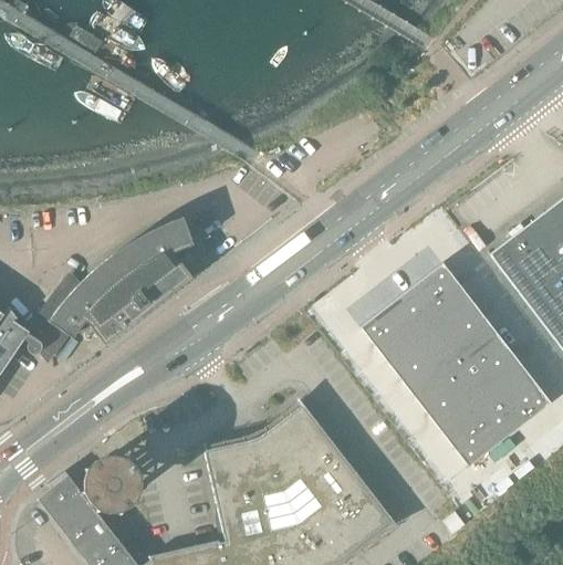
[(562,198),(490,254),(562,348),(562,198)]
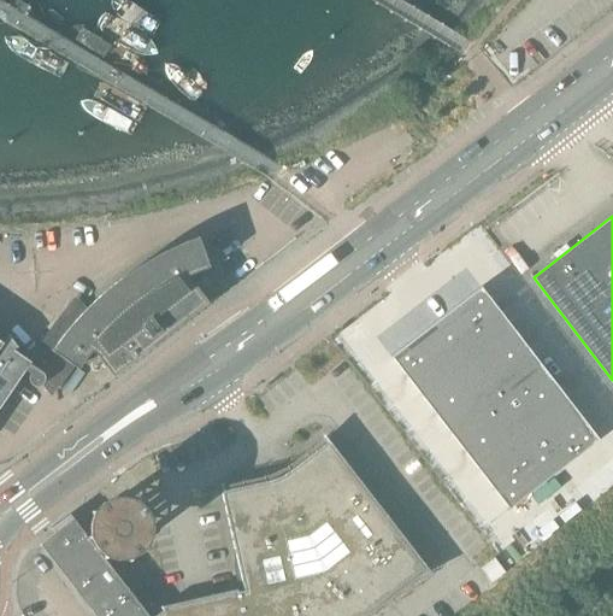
[(116,376),(211,303),(195,282),(194,283),(190,276),(212,268),(200,236),(189,241),(181,245),(171,248),(163,253),(154,258),(145,263),(136,269),(129,275),(121,281),(112,287),(105,293),(98,300),(90,308),(83,315),(76,322),(70,329),(63,338),(49,320),(48,321),(46,317),(35,332),(43,342),(31,361),(16,350),(18,347),(18,348),(21,347),(10,334),(9,335),(10,336),(5,342),(0,339),(0,410),(28,370),(33,374),(31,377),(31,380),(33,381),(33,382),(34,383),(35,385),(36,386),(39,386),(40,386),(42,386),(43,385),(45,385),(46,383),(56,389),(59,385),(62,387),(76,365),(81,369),(94,351),(100,356),(116,376)]
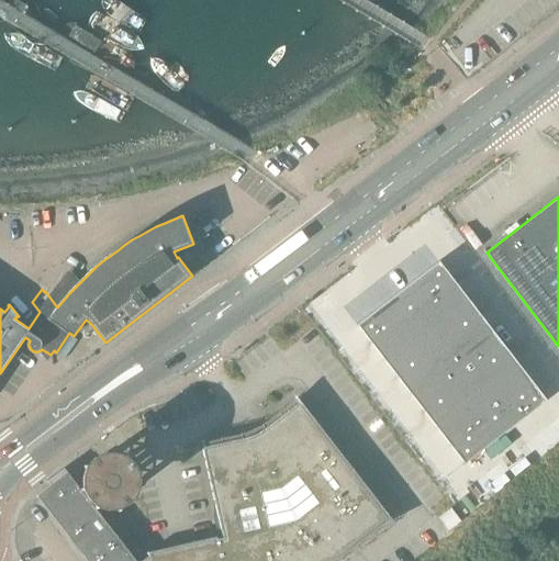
[(400,292),(413,311),(455,279),(440,261),(400,292)]
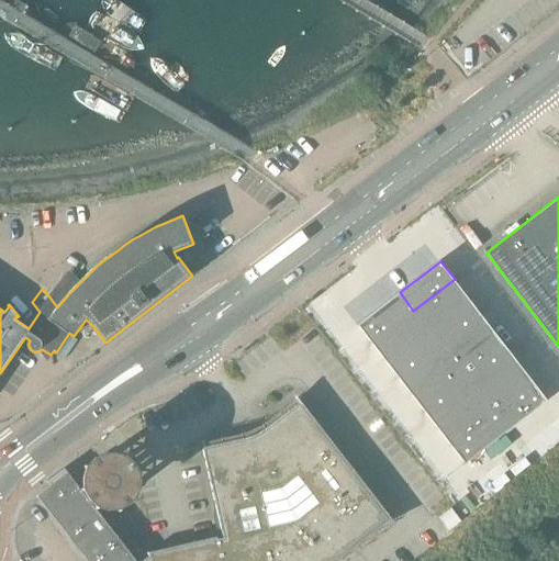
[(455,279),(413,311),(426,327),(468,296),(455,279)]
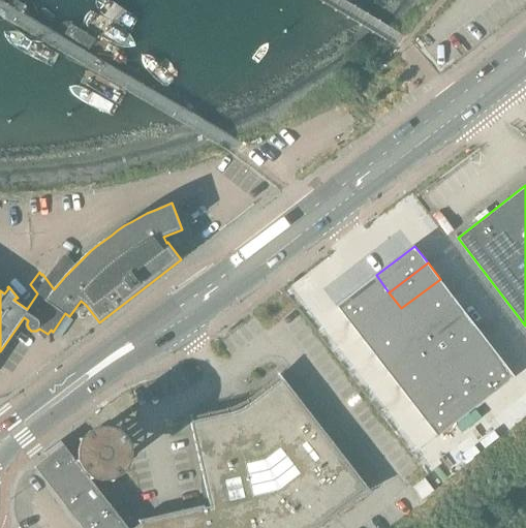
[(337,305),(350,321),(389,292),(376,275),(337,305)]
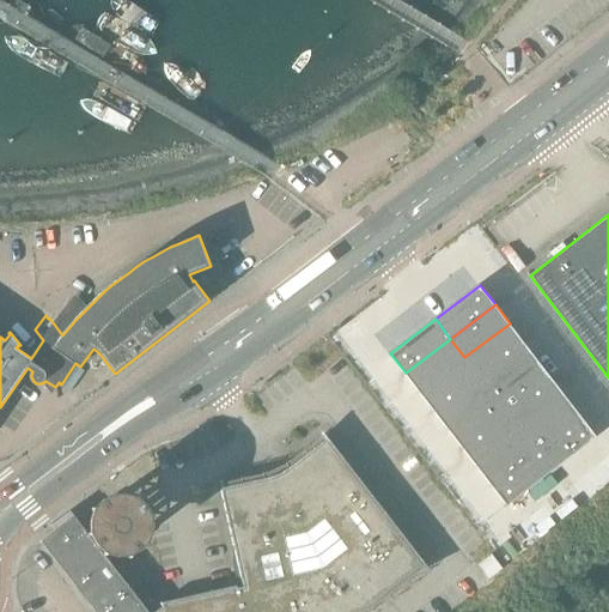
[(464,357),(480,376),(524,341),(510,323),(464,357)]
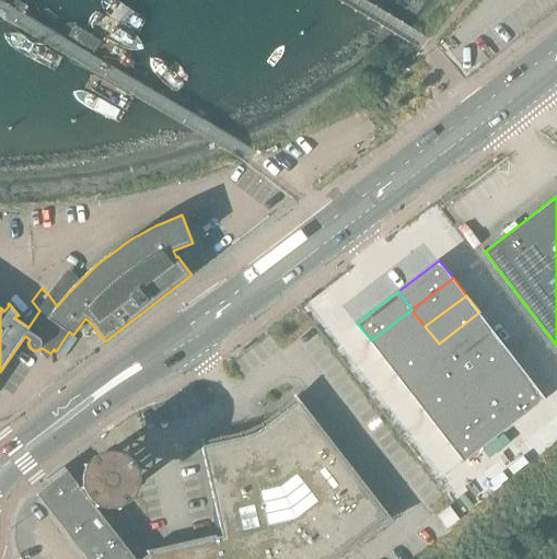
[(425,326),(412,310),(371,340),(384,358),(425,326)]
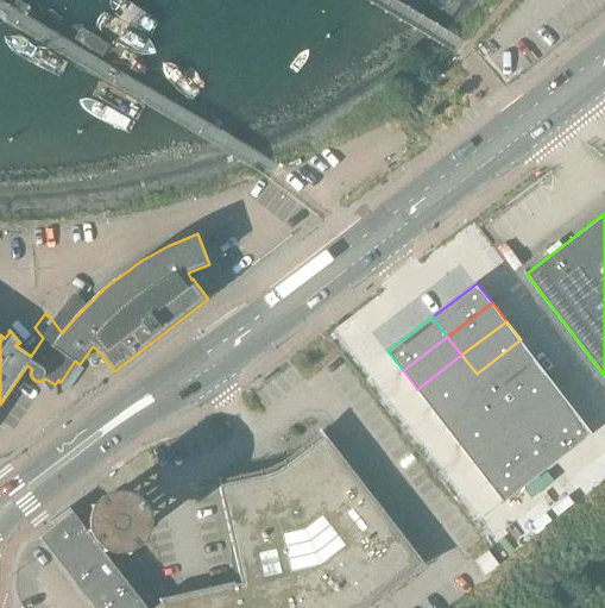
[(491,393),(535,358),(521,339),(477,374),(491,393)]
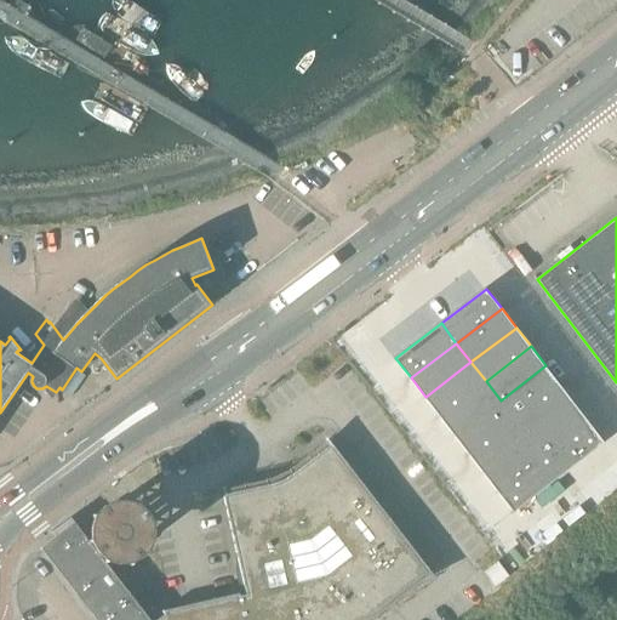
[(470,362),(426,397),(440,416),(486,381),(470,362)]
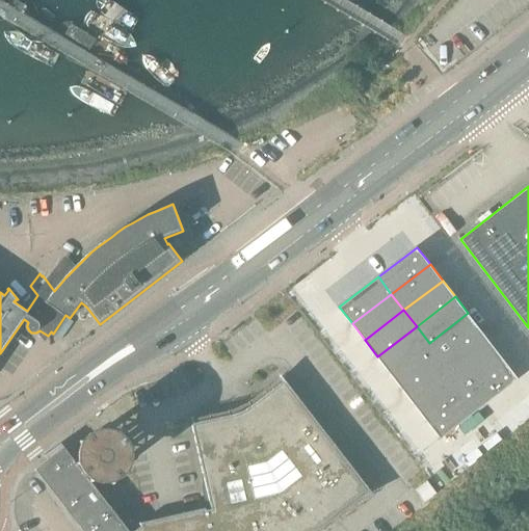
[(442,359),(480,329),(468,313),(429,343),(442,359)]
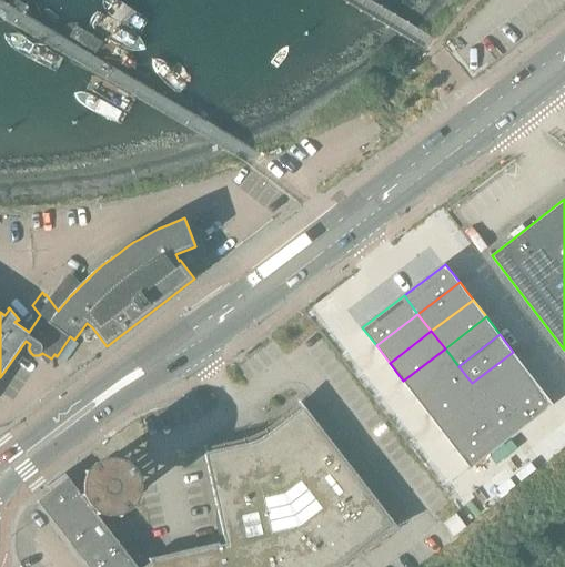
[(403,381),(417,397),(458,366),(445,348),(403,381)]
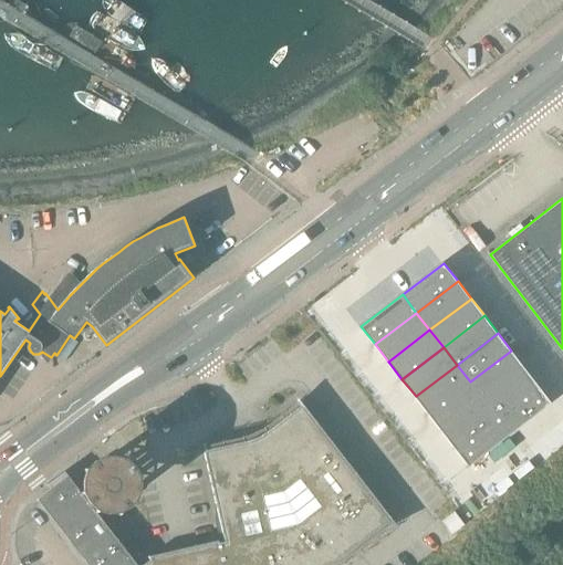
[(524,367),(511,351),(470,382),(483,399),(524,367)]
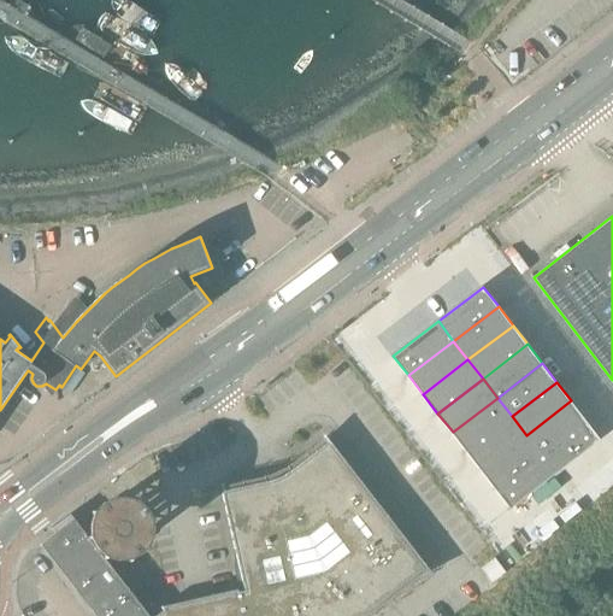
[(453,432),(467,451),(512,416),(497,398),(453,432)]
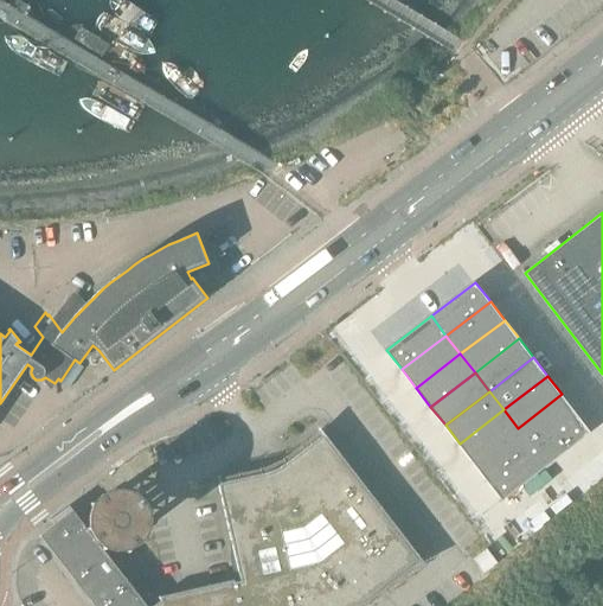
[(518,428),(532,447),(576,413),(562,394),(518,428)]
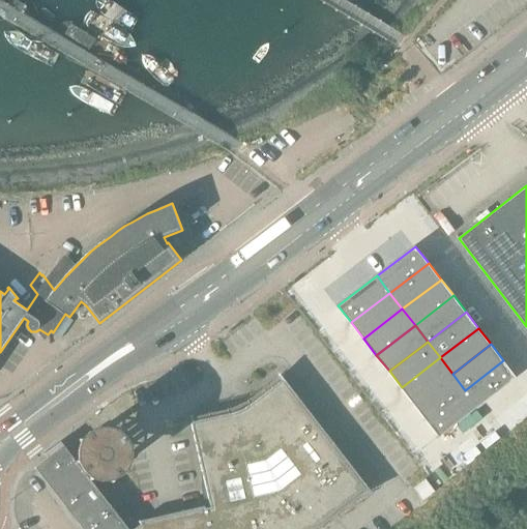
[(452,374),(440,357),(402,387),(414,404),(452,374)]
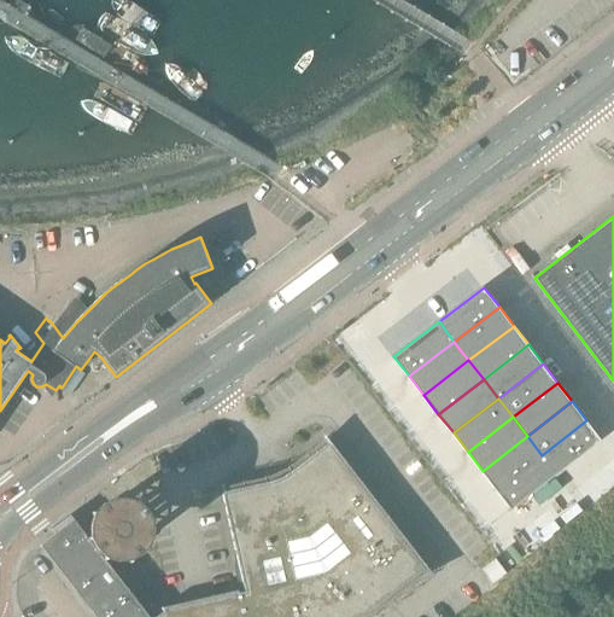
[(586,420),(542,455),(557,475),(602,440),(586,420)]
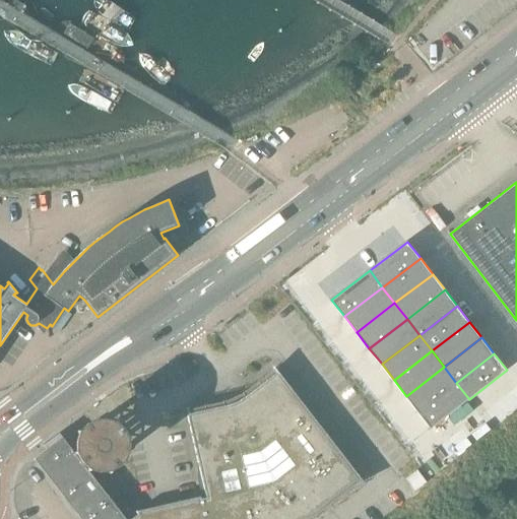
[(456,383),(444,367),(406,396),(418,411),(456,383)]
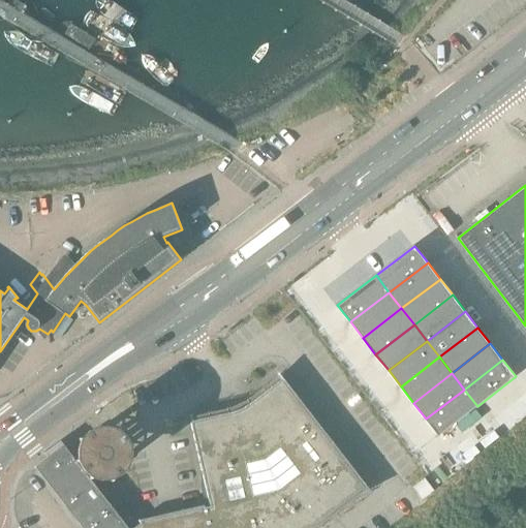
[(371,489),(317,420),(282,375),(280,377),(281,378),(252,402),(338,513),(360,495),(367,489),(369,491),(371,489)]
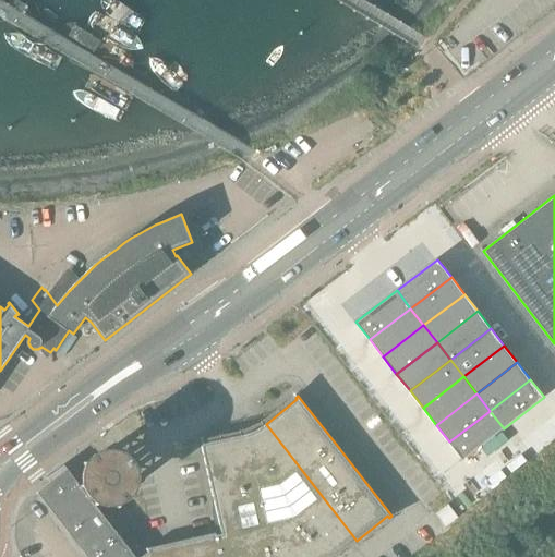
[(463,460),(504,428),(490,411),(449,442),(463,460)]
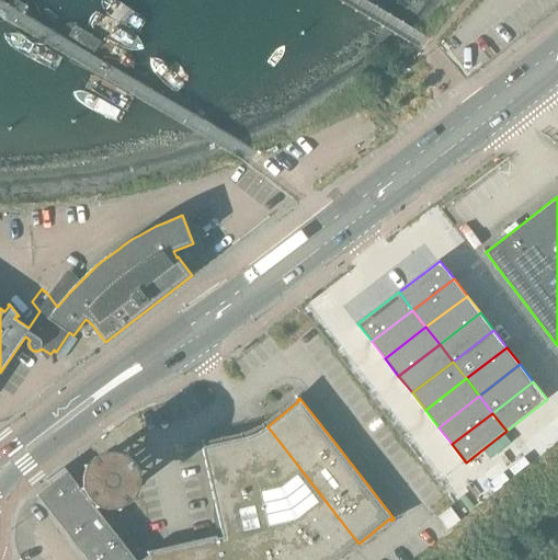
[(258,434),(246,437),(273,559),(336,559),(339,558),(359,544),(268,426),(258,434)]
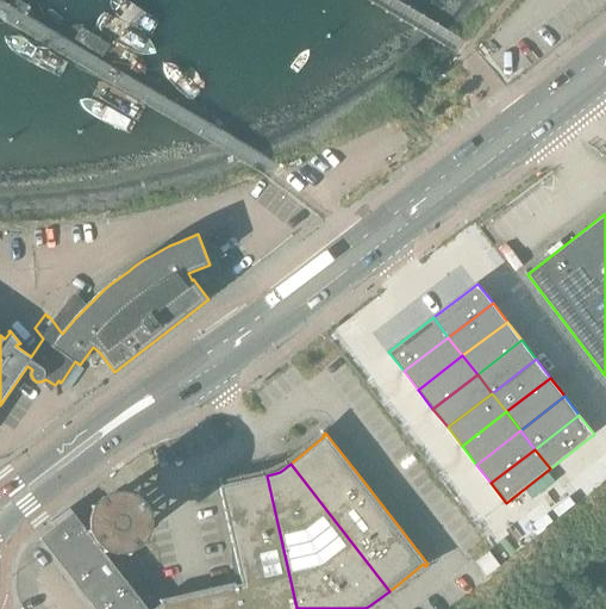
[(220,483),(235,547),(243,583),(249,608),(297,608),(267,476),(225,484),(224,483),(220,483)]
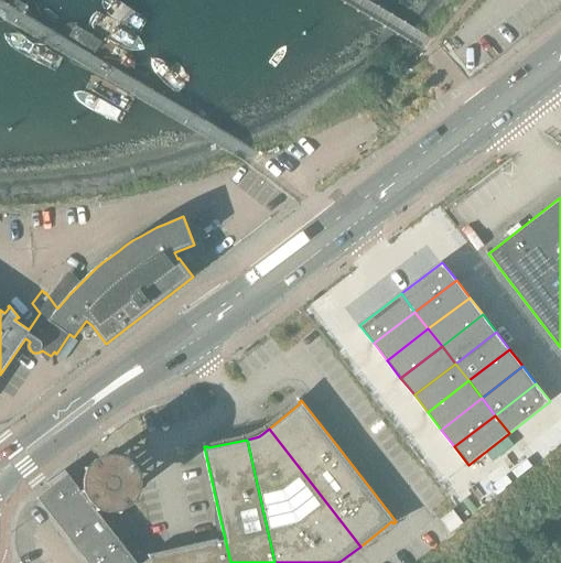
[(123,465),(126,459),(123,458),(121,464),(107,462),(105,457),(103,457),(105,463),(94,472),(88,469),(87,471),(93,474),(90,487),(85,489),(86,491),(92,489),(100,500),(97,506),(99,507),(103,501),(116,504),(117,508),(119,508),(118,502),(129,494),(133,497),(136,495),(130,491),(132,478),(138,476),(137,474),(131,476),(123,465)]
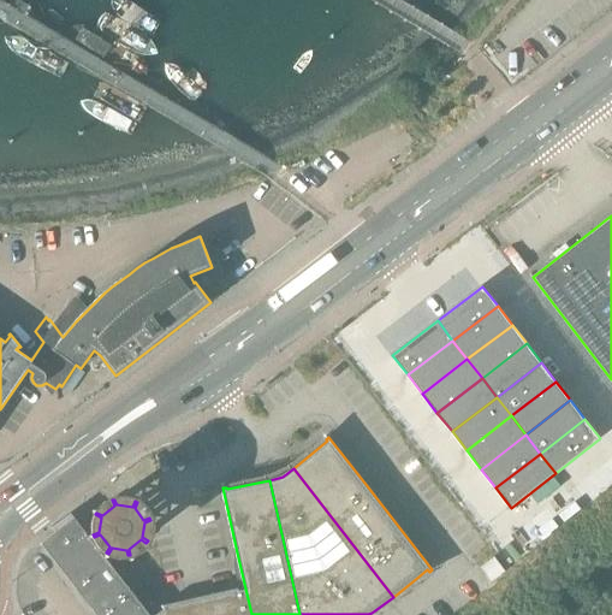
[(152,614),(142,603),(72,513),(53,527),(57,532),(42,543),(96,614),(152,614)]
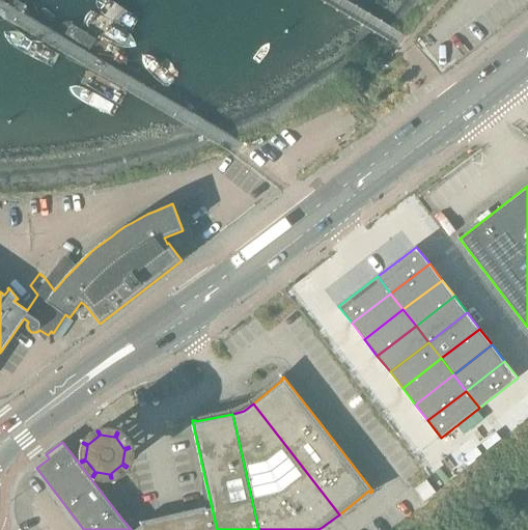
[(416,487),(425,501),(438,492),(427,478),(416,487)]
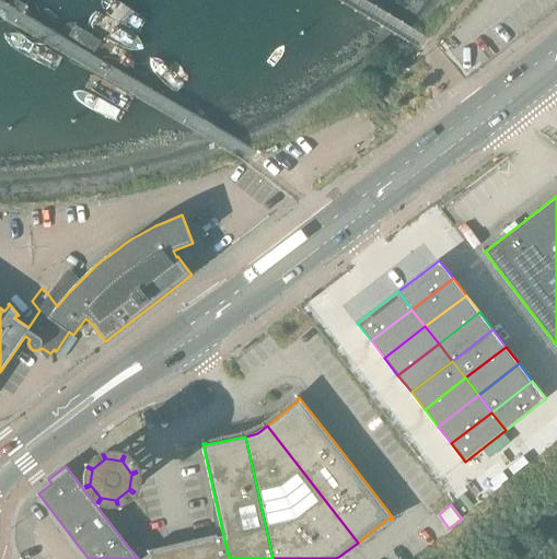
[(149,551),(141,558),(229,558),(223,535),(218,537),(218,535),(149,550),(149,551)]
